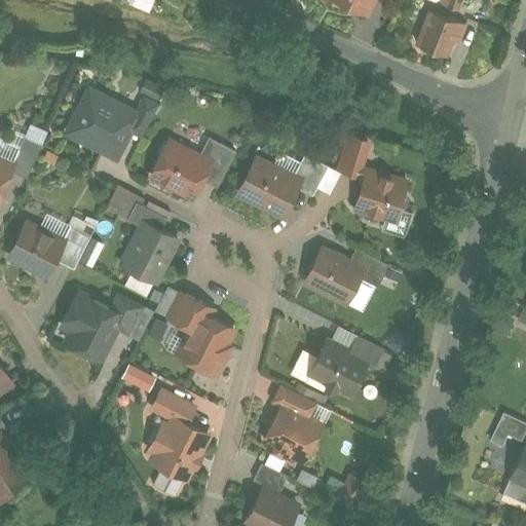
[(155,0),(136,0),(134,5),(151,12),(155,0)]
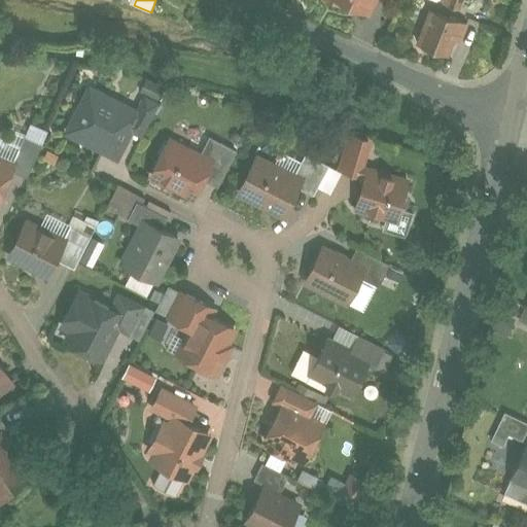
[(343,0),(371,13),(377,0),(343,0)]
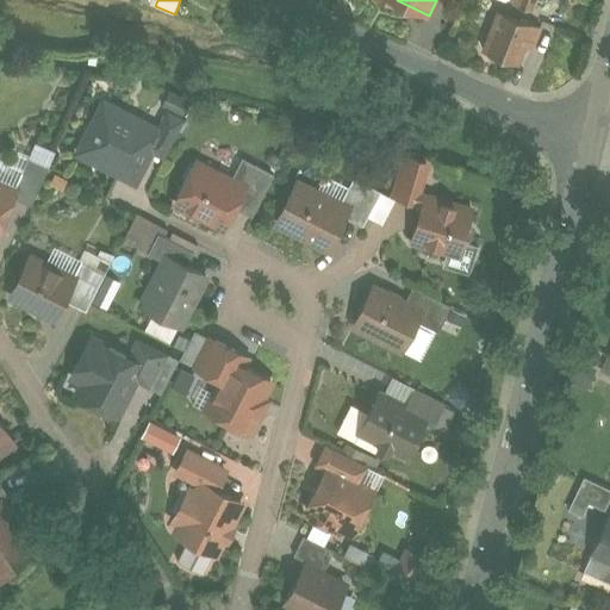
[(508,0),(506,0),(504,7),(528,18),(531,10),(508,0)]
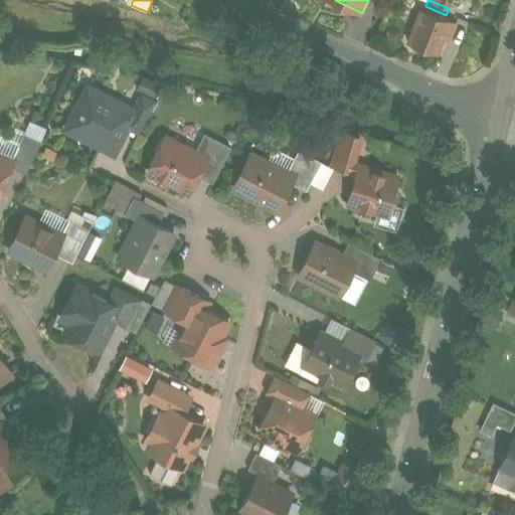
[(436,49),(449,16),(446,15),(425,6),(420,4),(406,38),(436,49)]
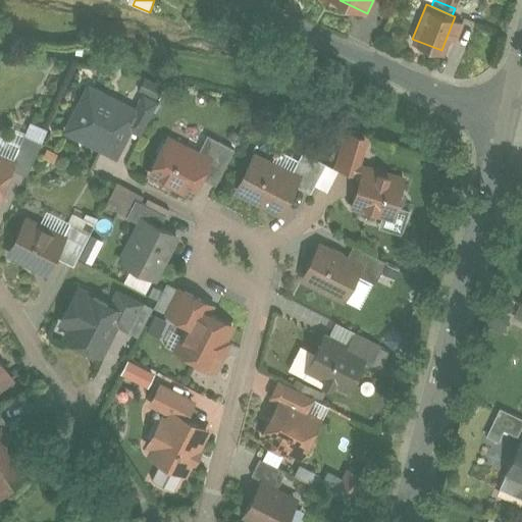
[(137,91),(143,94),(156,101),(163,87),(144,76),(137,91)]
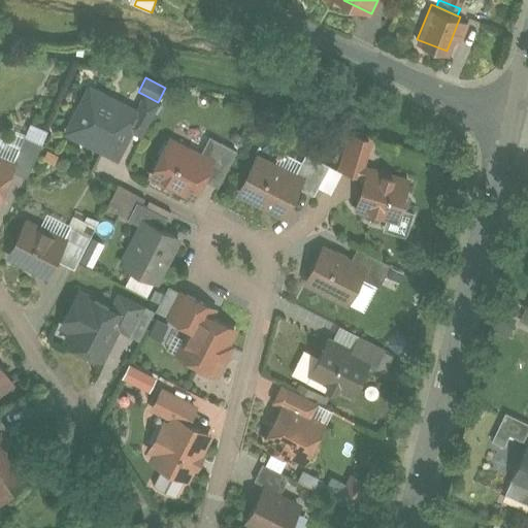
[(90,83),(64,133),(119,161),(137,125),(146,130),(161,103),(158,102),(144,95),(138,107),(90,83)]
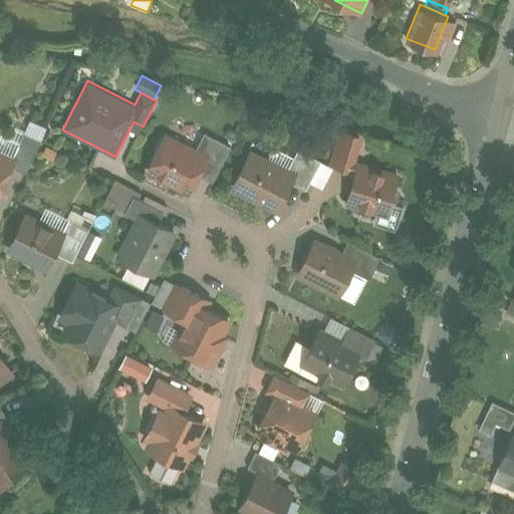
[(30,119),(25,133),(42,140),(48,127),(30,119)]
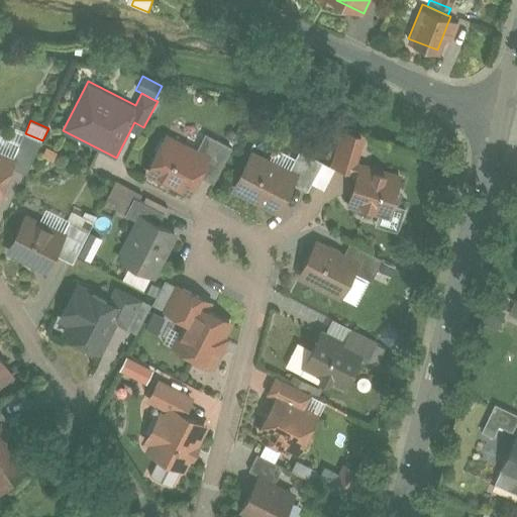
[(357,175),(362,164),(371,139),(343,129),(331,165),(357,175)]
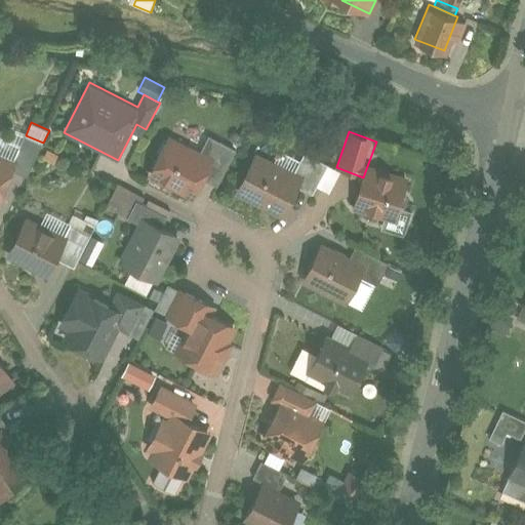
[(0,157),(14,164),(24,145),(22,144),(0,133),(0,154),(1,155),(0,157)]
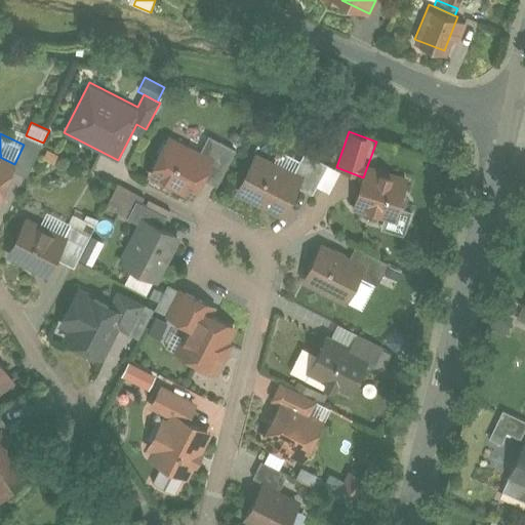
[(169,133),(148,176),(196,201),(217,158),(203,151),(169,133)]
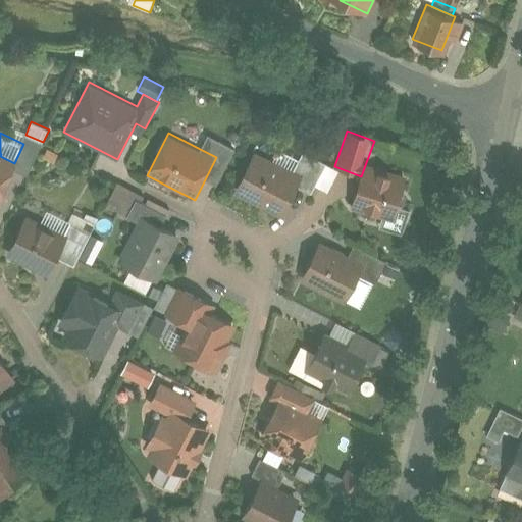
[(23,144),(14,163),(30,170),(43,142),(25,135),(21,143),(23,144)]
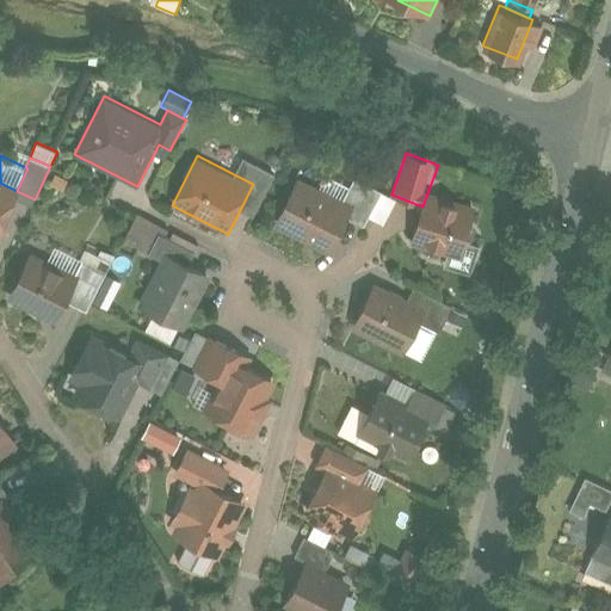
[(236,176),(253,184),(267,191),(276,173),(246,158),(236,176)]
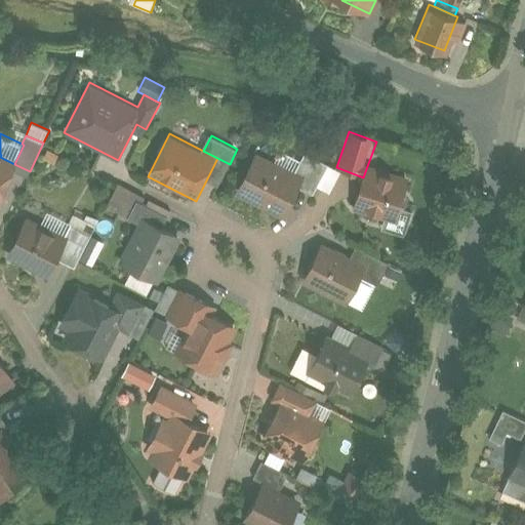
[(294,172),(300,160),(297,159),(280,150),(273,162),(294,172)]
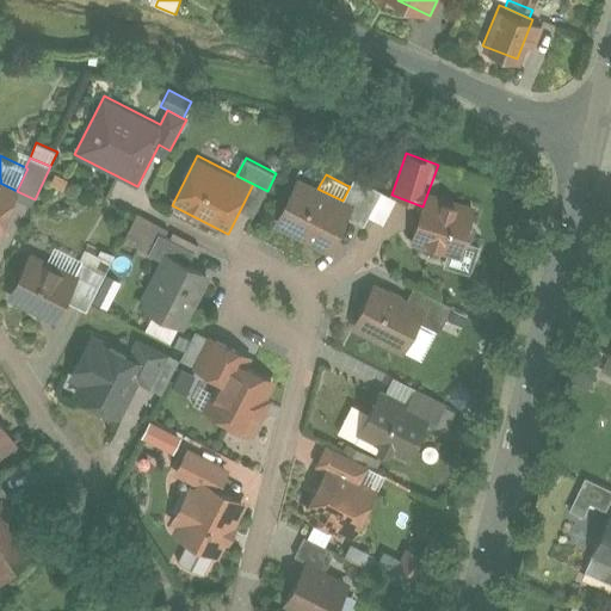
[(350,186),(343,201),(355,208),(353,211),(368,218),(382,191),(352,174),(346,185),(350,186)]
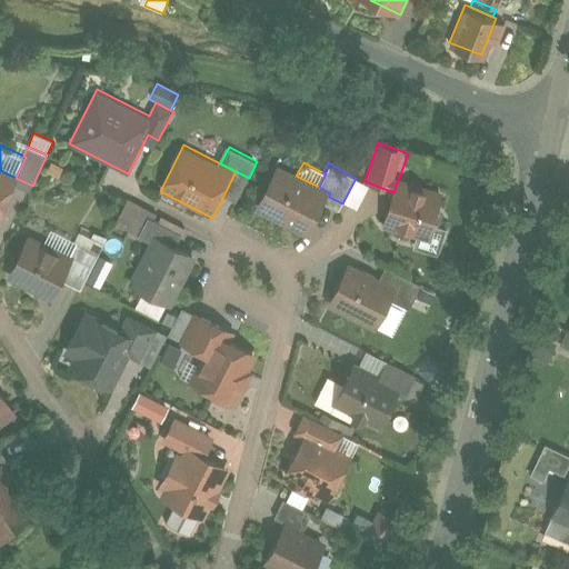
[(277,166),(255,210),(307,238),(329,197),(330,193),(319,187),(296,176),(277,166)]
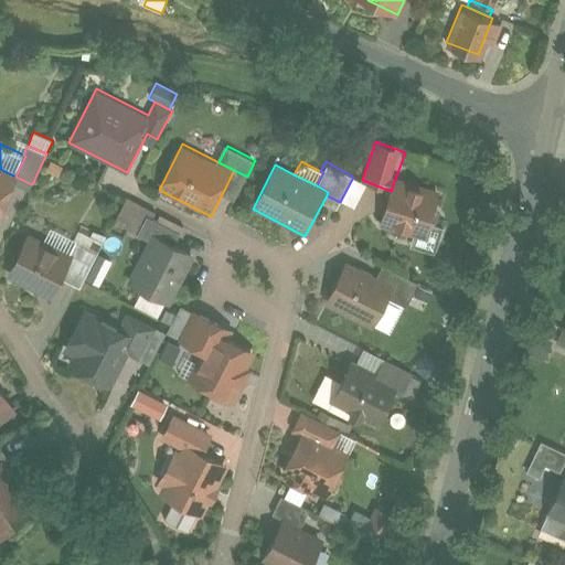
[(0,209),(16,177),(0,169),(1,167),(0,166),(0,209)]
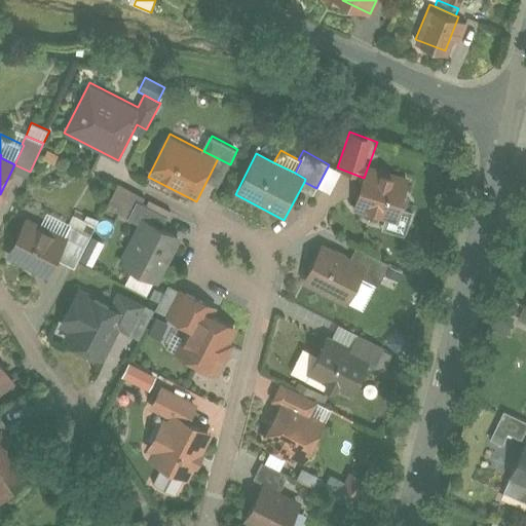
[(364,178),(354,207),(387,218),(398,222),(402,213),(412,182),(368,166),(364,178)]
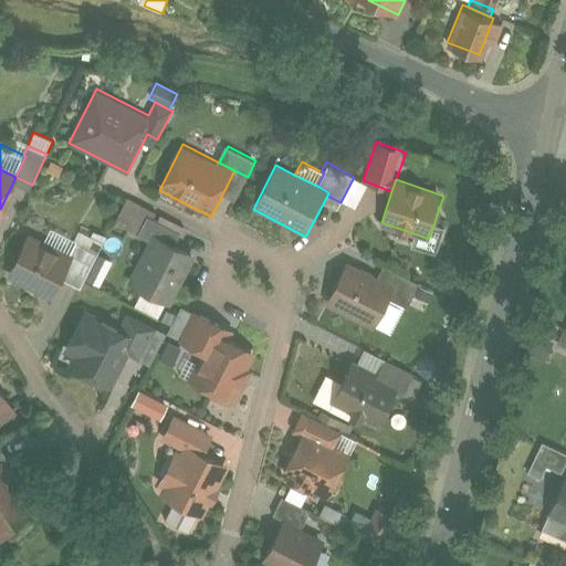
[(142,234),(150,217),(153,219),(156,212),(127,198),(116,221),(142,234)]
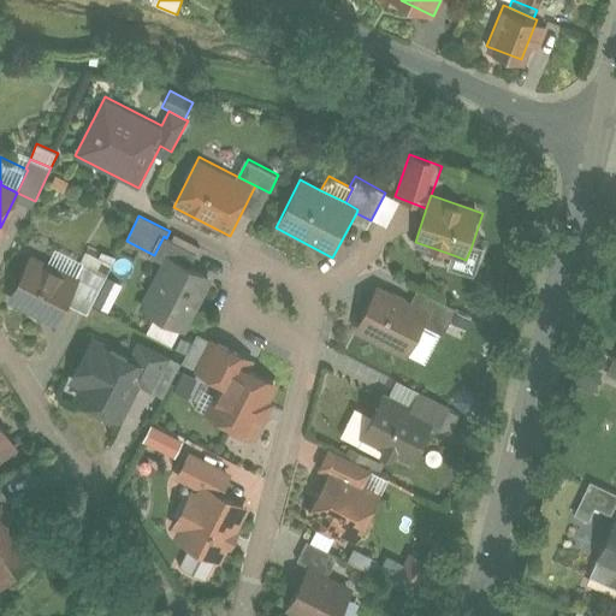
[(177,230),(172,241),(197,254),(203,243),(177,230)]
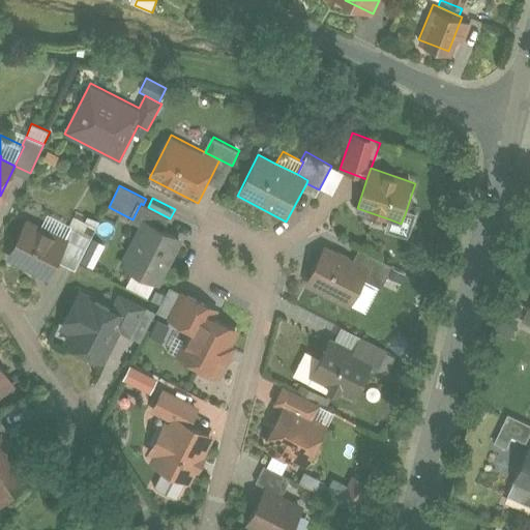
[(144,217),(165,229),(170,218),(148,207),(143,205),(141,203),(133,219),(141,224),(144,217)]
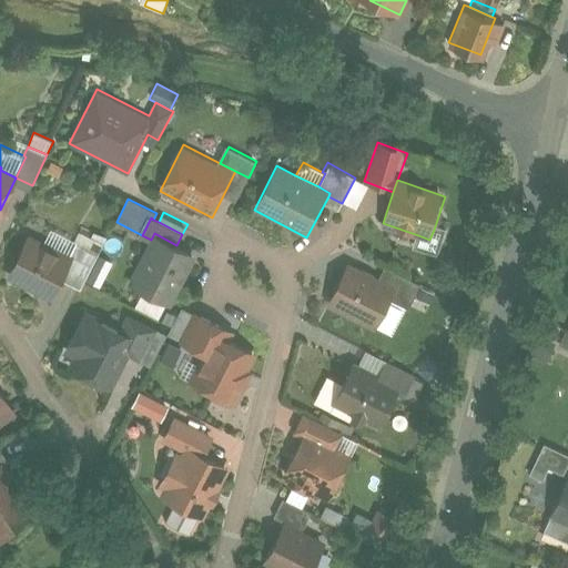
[(74,240),(80,242),(72,257),(73,259),(63,279),(81,288),(108,239),(82,225),(74,240)]
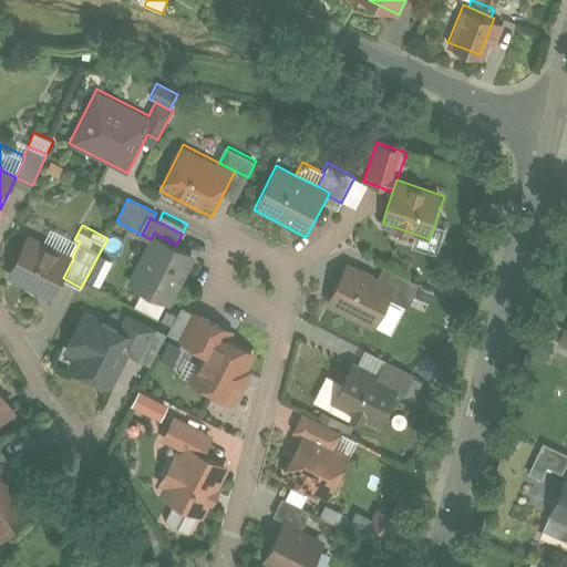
[(42,241),(72,257),(80,241),(74,239),(50,226),(42,241)]
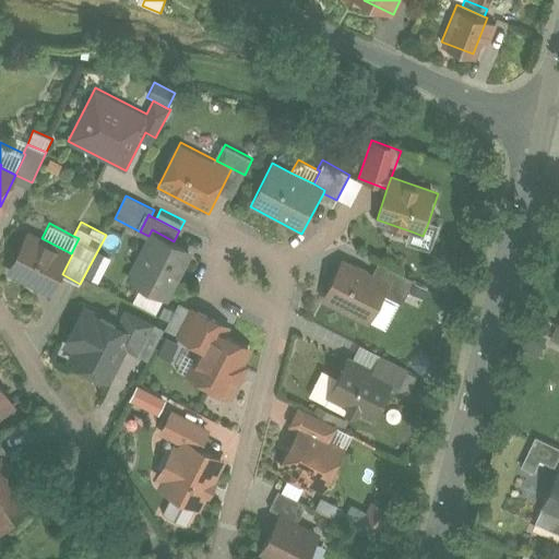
[(423,236),(412,232),(407,245),(431,252),(439,230),(427,226),(423,236)]
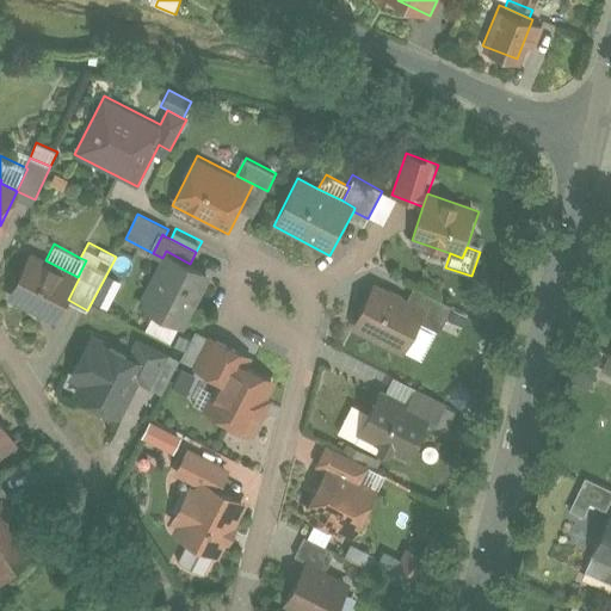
[(190,264),(166,251),(162,258),(139,304),(154,313),(180,327),(184,328),(211,275),(190,264)]
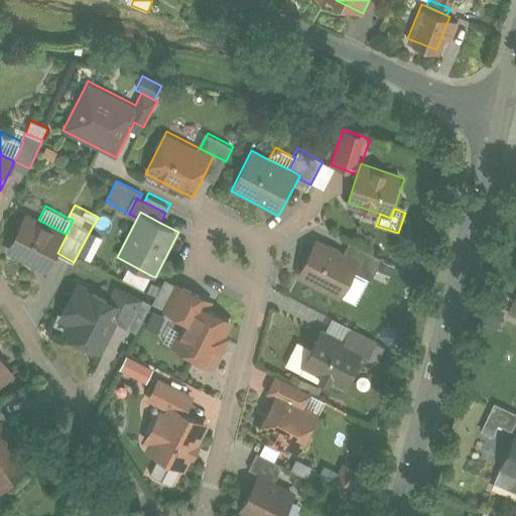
[(26,214),(6,252),(46,273),(57,253),(67,235),(66,234),(38,220),(26,214)]
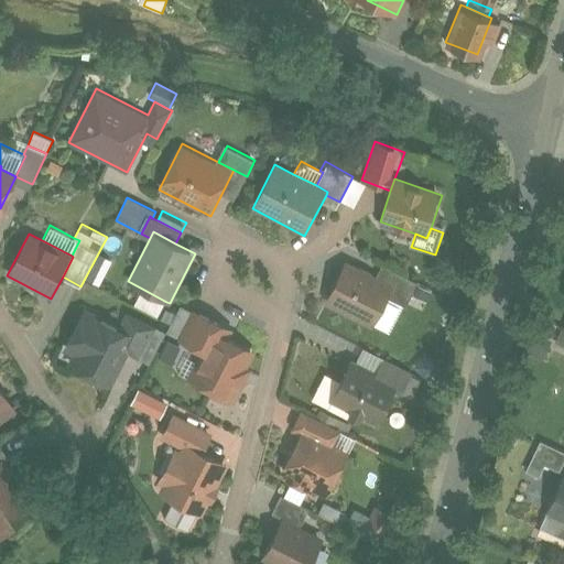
[(345,260),(324,302),(373,327),(375,325),(389,297),(396,285),(378,277),(345,260)]
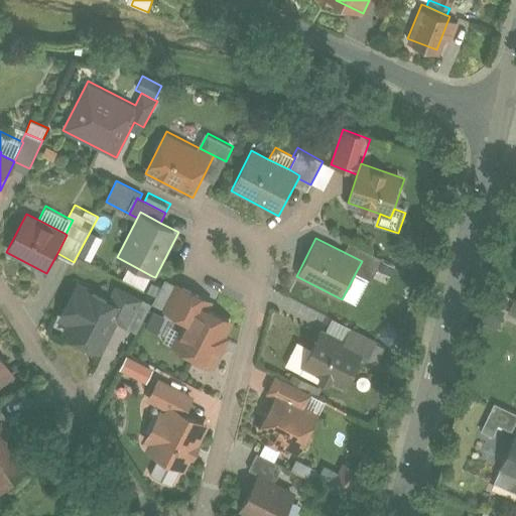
[(351,243),(346,253),(362,261),(377,269),(382,258),(351,243)]
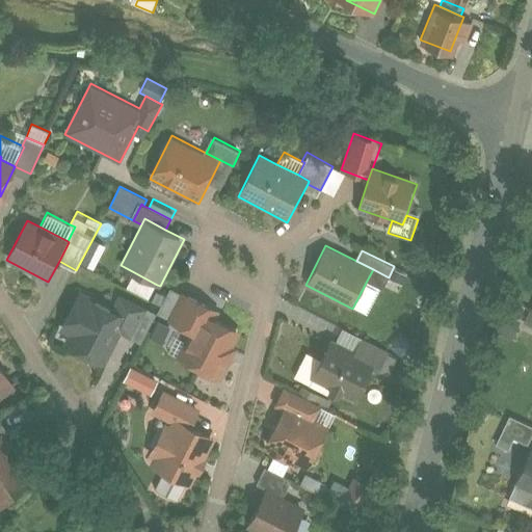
[(427,264),(416,272),(424,283),(434,273),(427,264)]
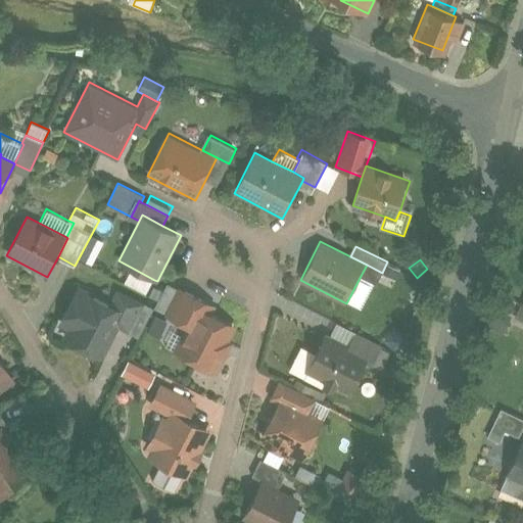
[(401,271),(392,266),(387,276),(396,281),(401,271)]
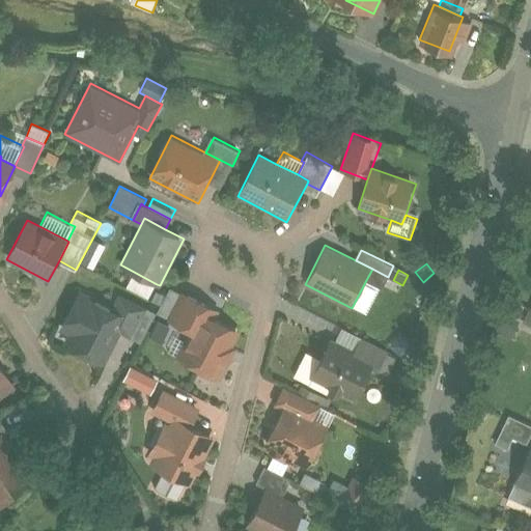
[(157,284),(134,272),(126,288),(148,300),(157,284)]
